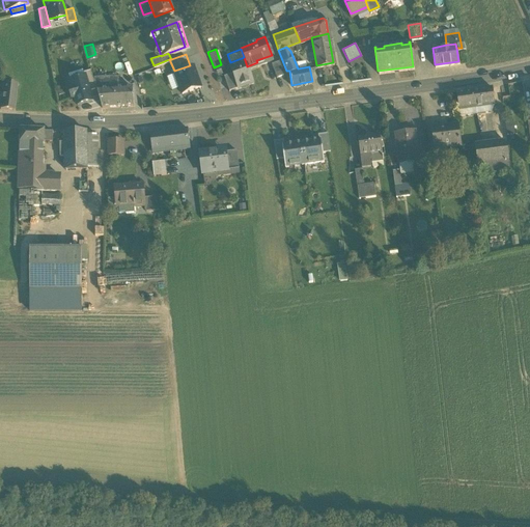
[(252,80),(247,66),(244,57),(230,62),(229,63),(231,71),(238,85),(252,80)]
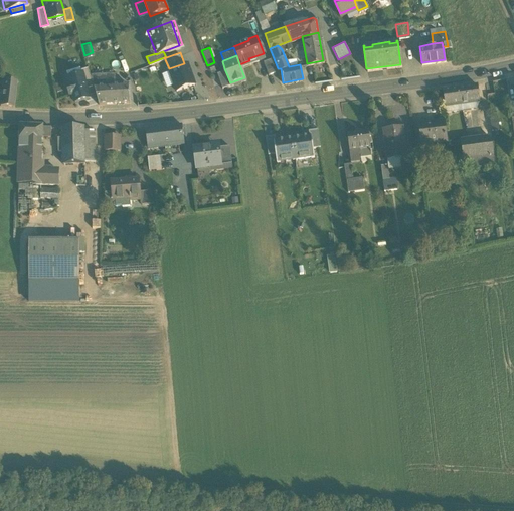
[(263,59),(268,72),(276,69),(271,56),(263,59)]
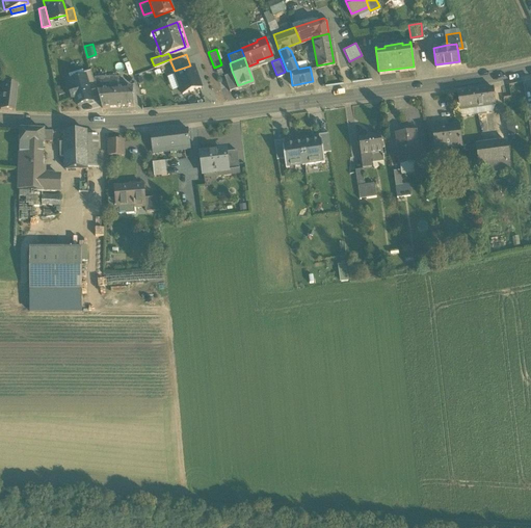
[(190,66),(175,71),(179,84),(182,90),(200,84),(193,64),(190,66)]
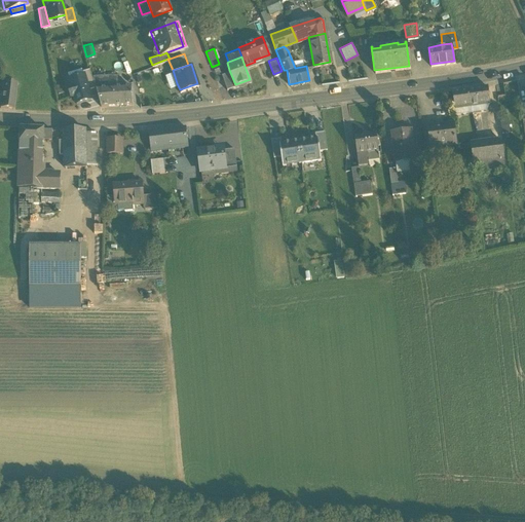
[(67,70),(69,77),(83,73),(81,69),(81,66),(67,70)]
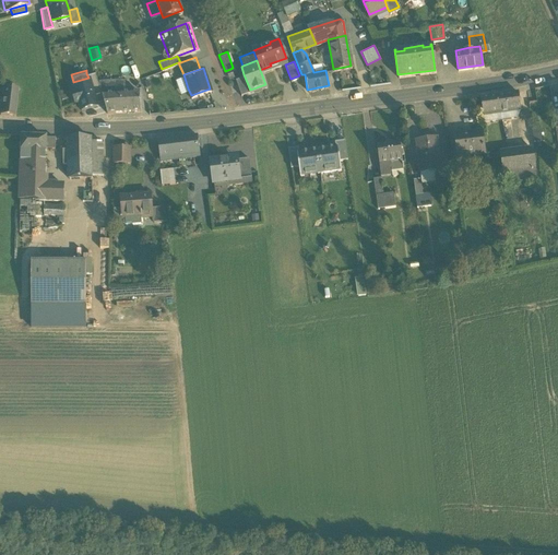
[(88,78),(93,92),(101,90),(98,81),(95,71),(86,73),(88,78)]
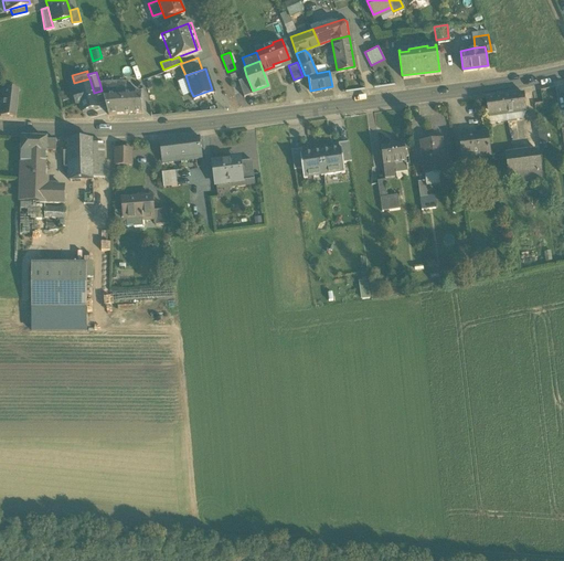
[(190,90),(185,75),(177,78),(182,93),(190,90)]
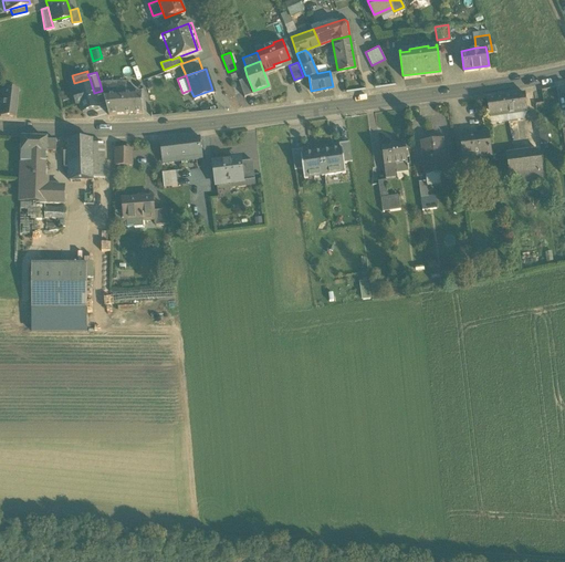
[(238,79),(243,94),(253,91),(247,75),(238,79)]
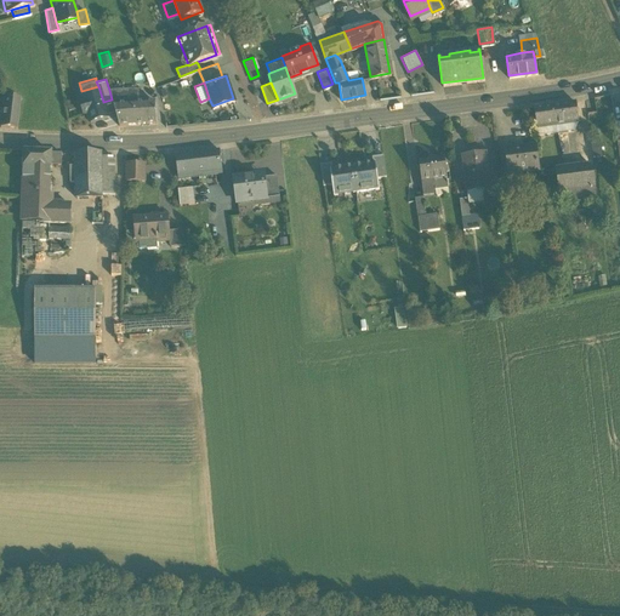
[(86,109),(89,119),(107,114),(103,102),(98,86),(81,91),(84,101),(80,102),(83,110),(86,109)]
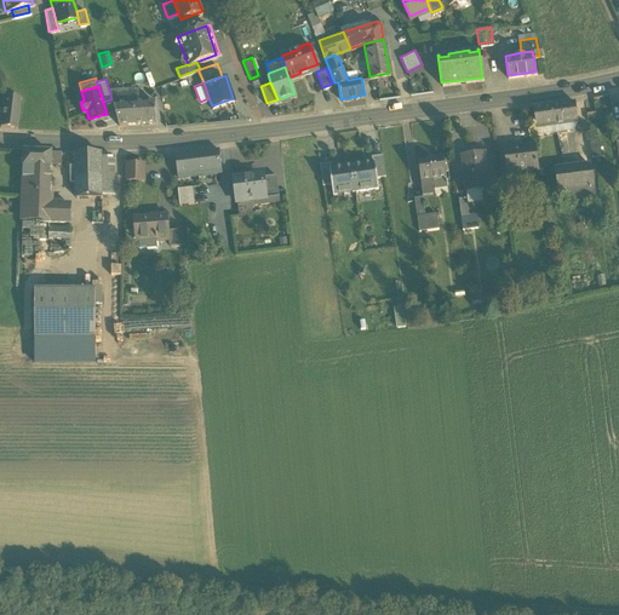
[(112,99),(112,102),(133,101),(138,101),(138,88),(109,90),(112,99)]
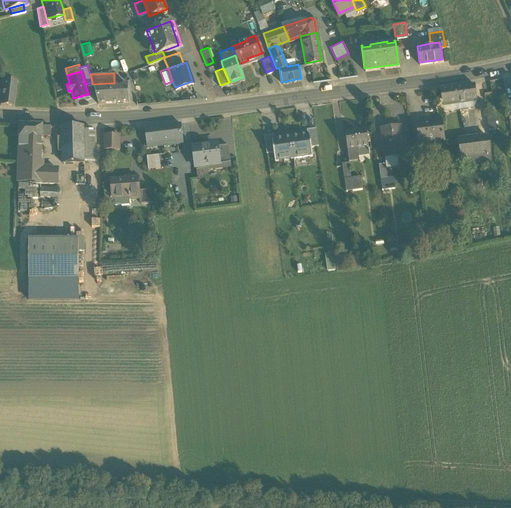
[(0,102),(12,103),(15,79),(2,78),(0,102)]
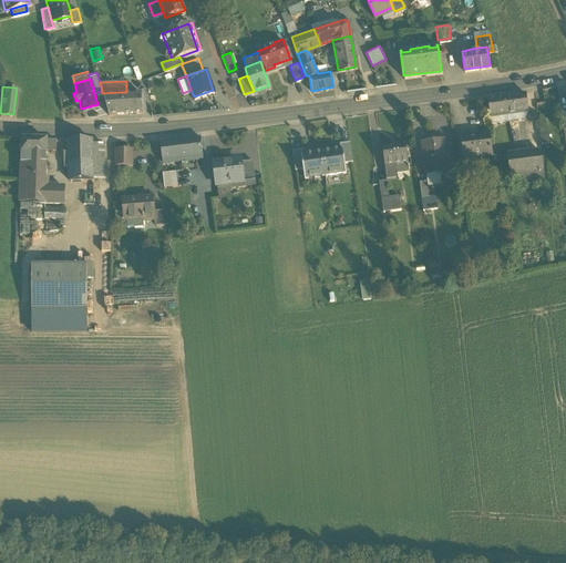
[(122,92),(123,111),(142,110),(141,91),(126,92),(122,92)]
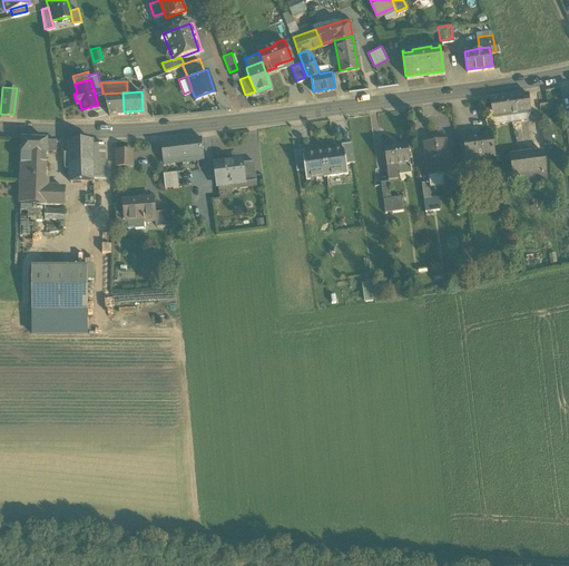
[(527,91),(506,95),(507,103),(506,104),(506,105),(507,105),(508,113),(530,109),(527,91)]
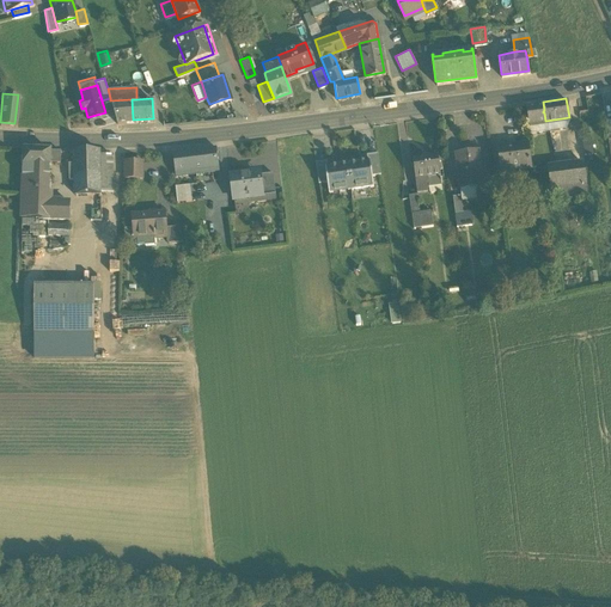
[(133,120),(132,99),(110,100),(116,121),(133,120)]
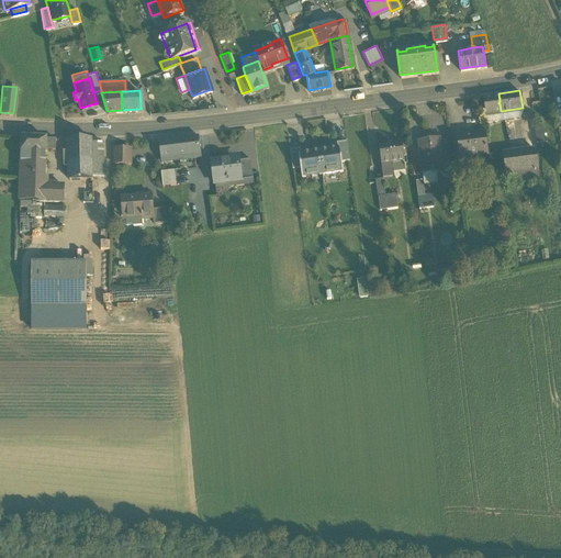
[(484,113),(501,111),(500,103),(498,103),(498,102),(500,101),(498,93),(482,96),(484,113)]
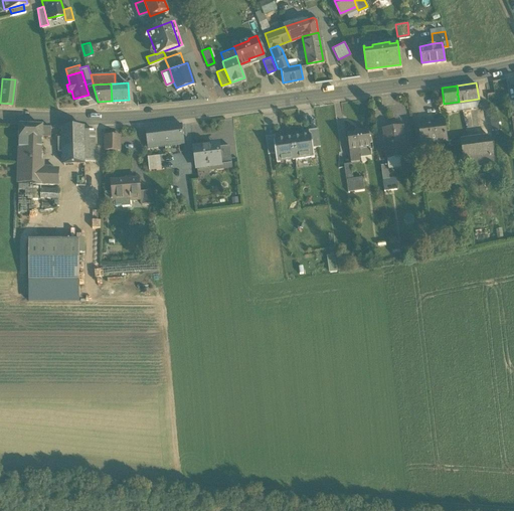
[(476,106),(479,99),(459,102),(444,104),(445,111),(476,106)]
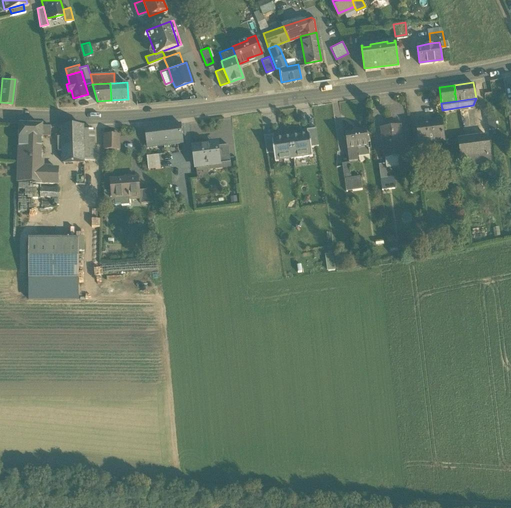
[(486,115),(489,127),(495,126),(492,113),(486,115)]
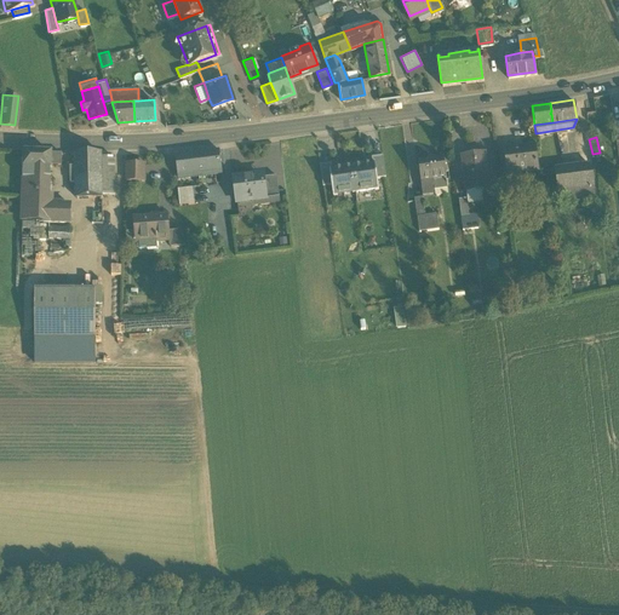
[(504,147),(508,171),(537,166),(534,143),(504,147)]
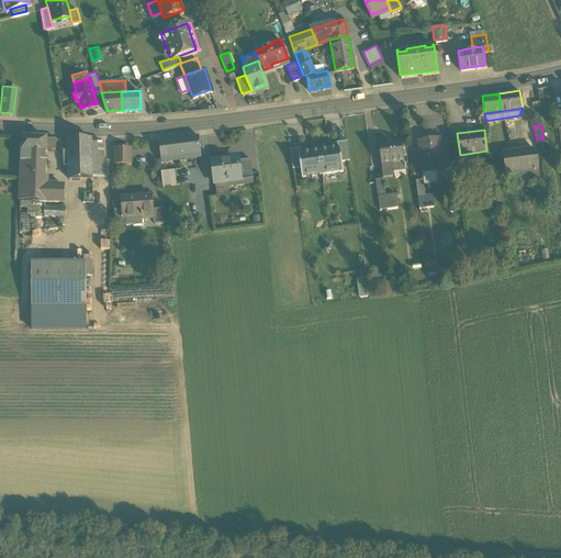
[(158,137),(160,157),(200,152),(198,133),(158,137)]
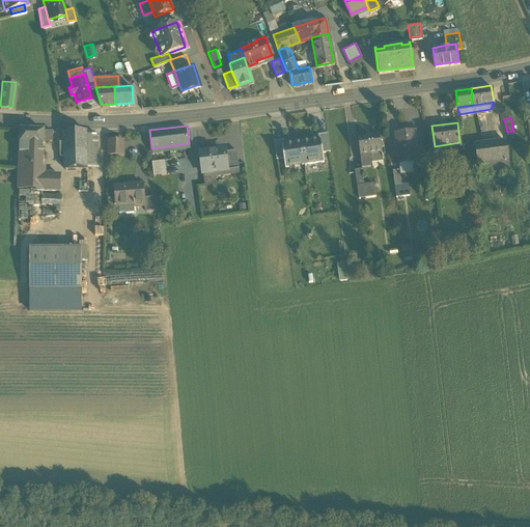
[(43,149),(43,136),(44,128),(43,128),(20,127),(19,148),(20,148),(43,149)]
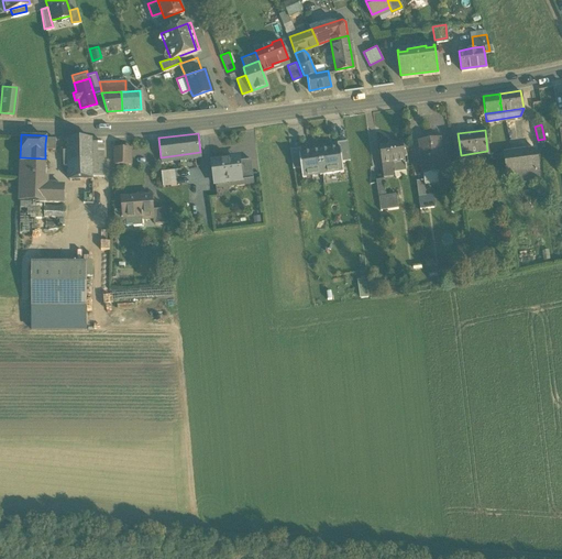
[(68,136),(69,160),(91,159),(91,141),(90,135),(68,136)]
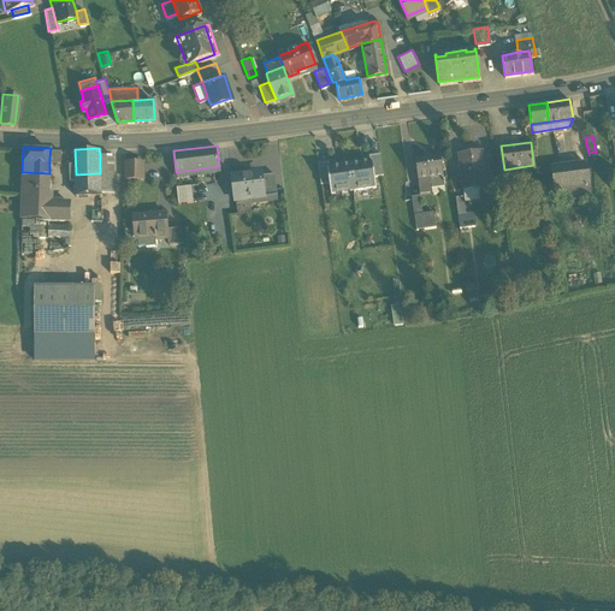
[(461,188),(461,189),(463,189),(488,185),(488,184),(486,184),(485,177),(482,149),(483,149),(483,148),(456,152),(456,153),(457,153),(462,188),(461,188)]
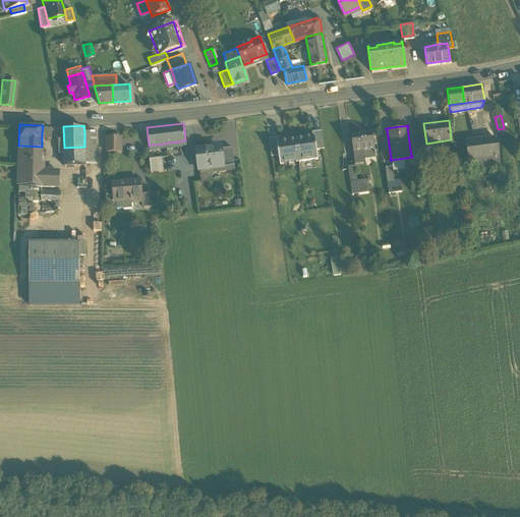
[(313,134),(315,147),(323,146),(321,128),(311,129),(311,134),(313,134)]
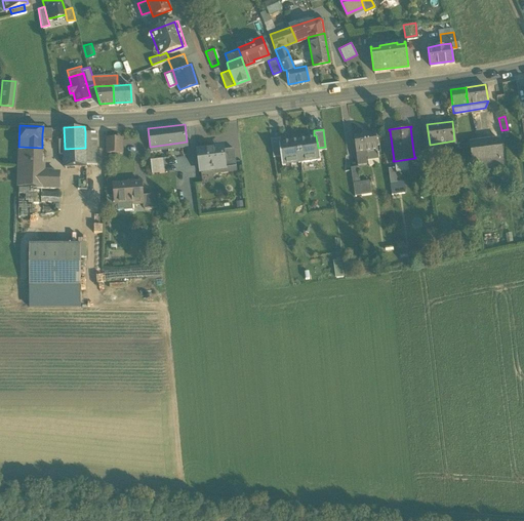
[(95,131),(85,131),(85,148),(86,165),(96,164),(95,131)]
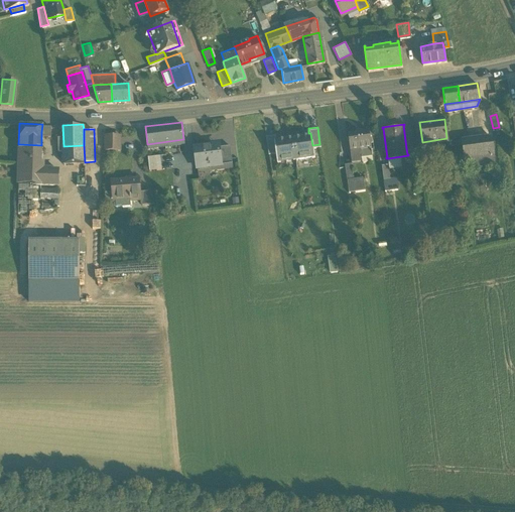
[(350,150),(359,148),(370,147),(371,146),(368,129),(347,132),(350,150)]
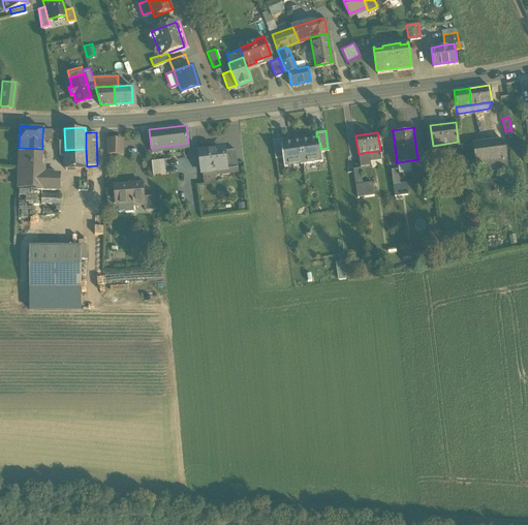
[(106,151),(122,151),(122,136),(106,136),(106,151)]
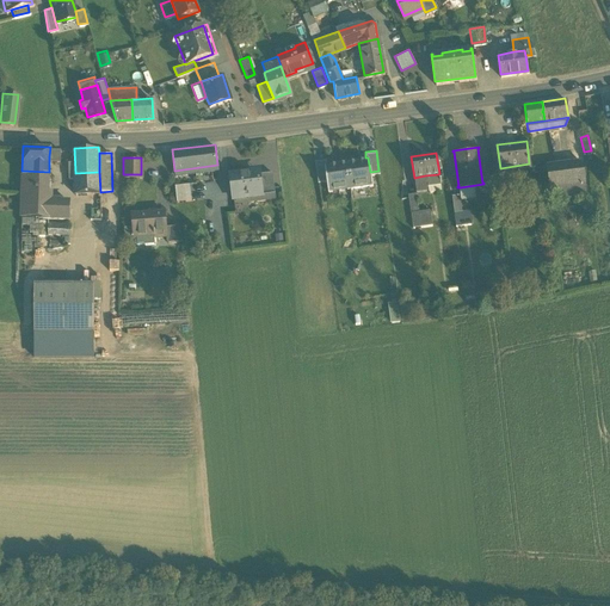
[(326,179),(324,164),(326,164),(325,158),(314,159),(318,180),(326,179)]
